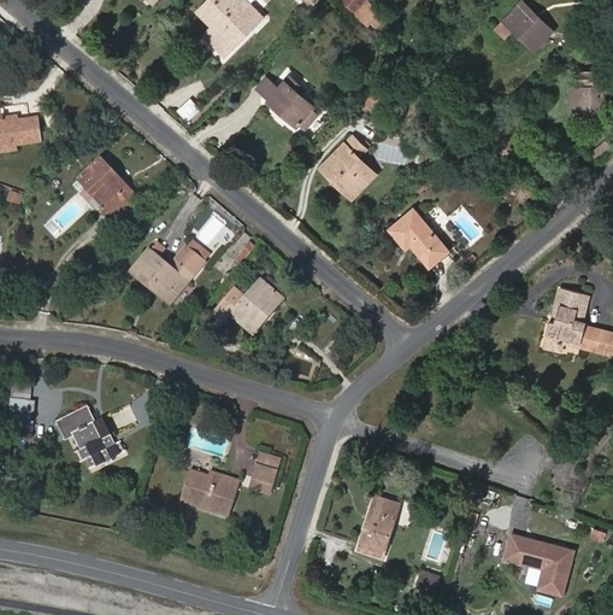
[(246,23),(234,11),(245,0),(206,0),(199,9),(213,23),(207,29),(213,36),(211,40),(224,53),(249,27),(246,23)]
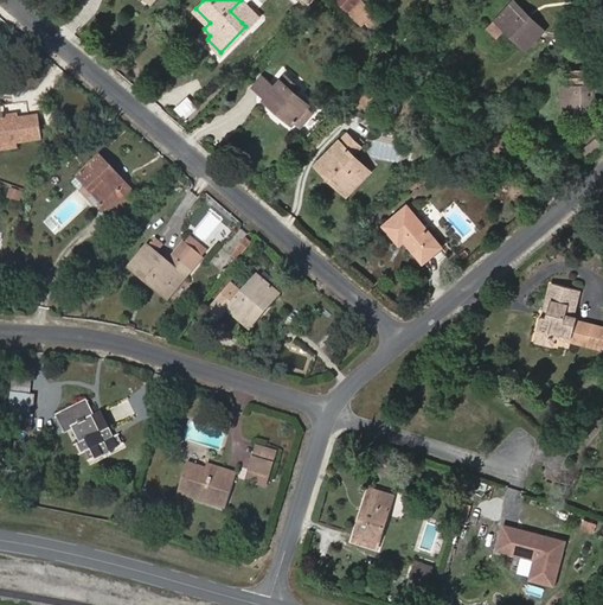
[(242,23),(252,12),(241,0),(230,11),(242,23)]
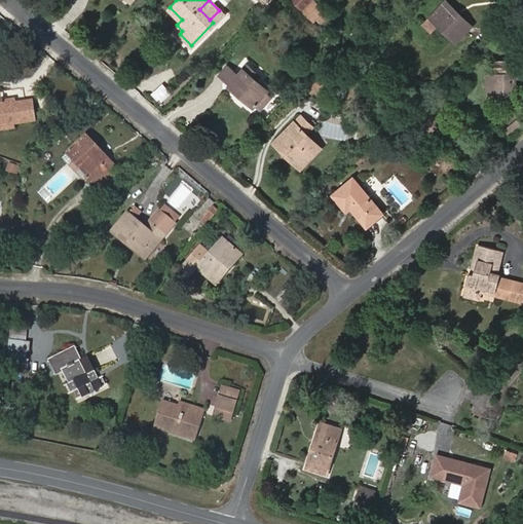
[(289,0),(300,10),(309,0),(289,0)]
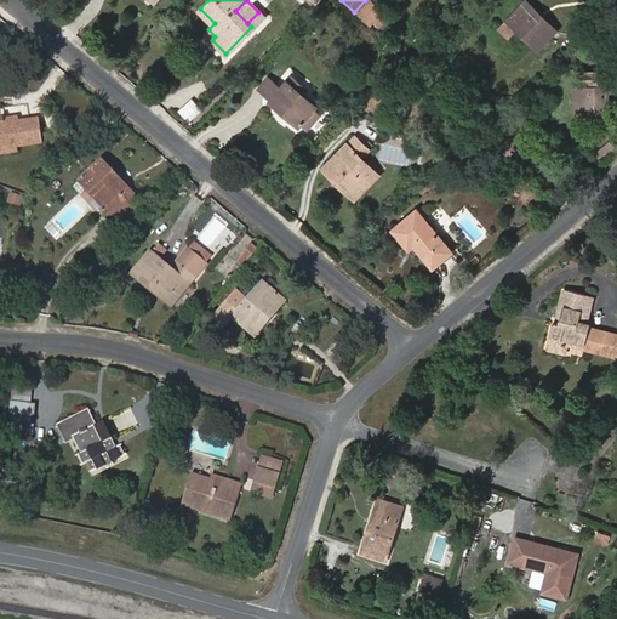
[(366,23),(378,11),(367,0),(365,0),(354,12),(366,23)]
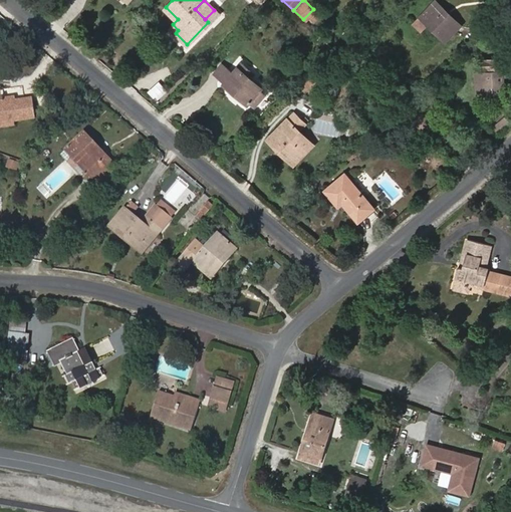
[(447,12),(436,0),(434,0),(432,2),(444,15),(447,12)]
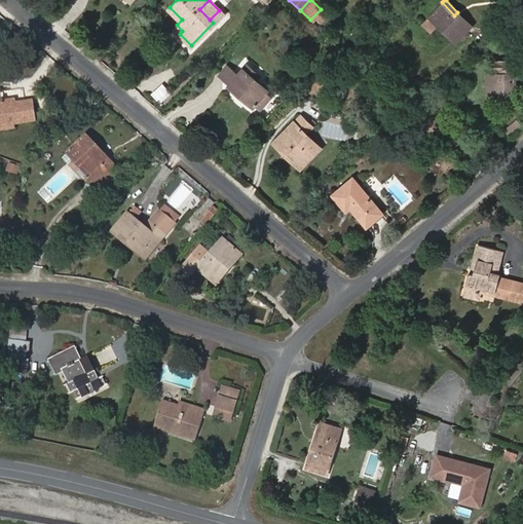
[(457,12),(454,15),(442,2),(422,23),(430,30),(436,24),(454,40),(470,24),(457,12)]
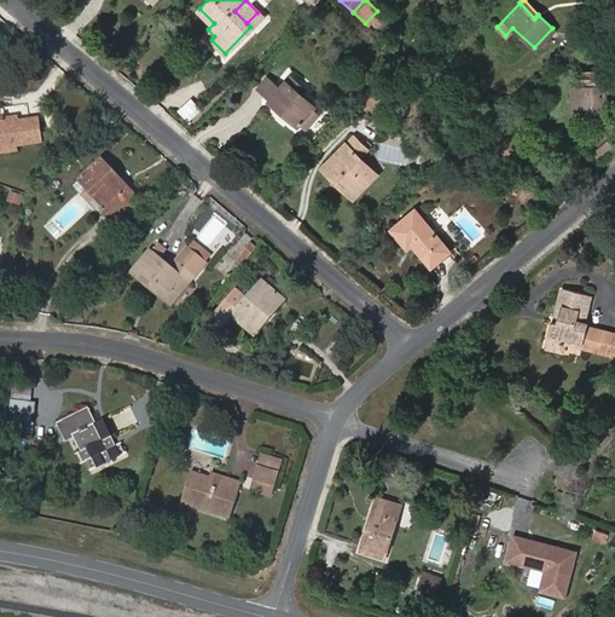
[(208,29),(204,33),(212,40),(214,36),(208,29)]
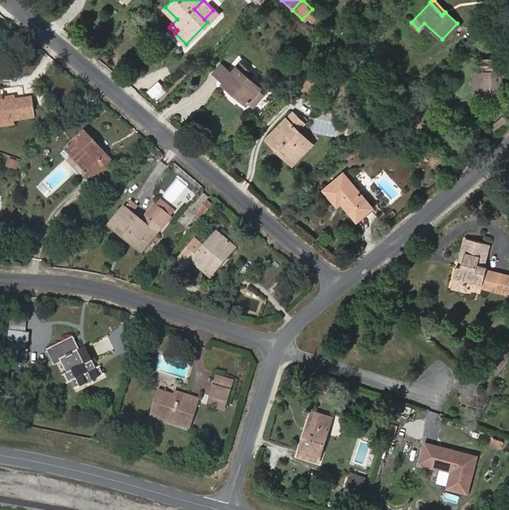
[(324,54),(331,47),(317,34),(311,41),(324,54)]
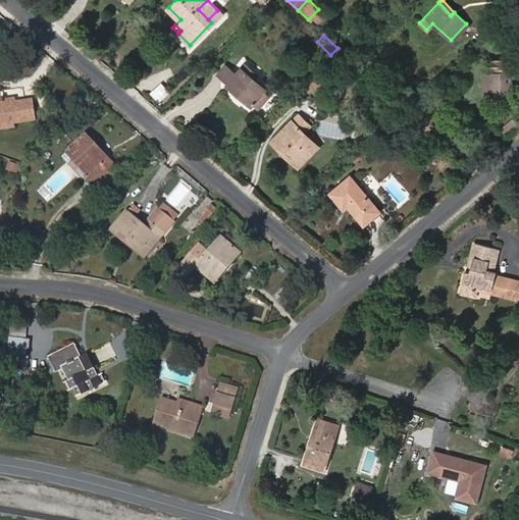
[(511,98),(510,76),(510,70),(515,69),(514,58),(489,60),(490,72),(488,72),(488,94),(489,100),(511,98)]
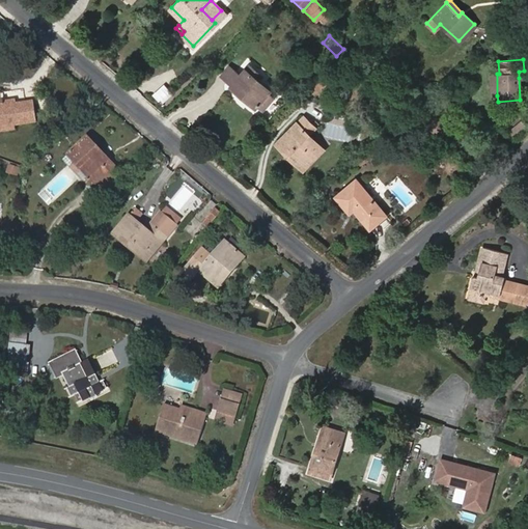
[(519,78),(527,76),(527,59),(523,59),(524,71),(519,72),(519,78)]
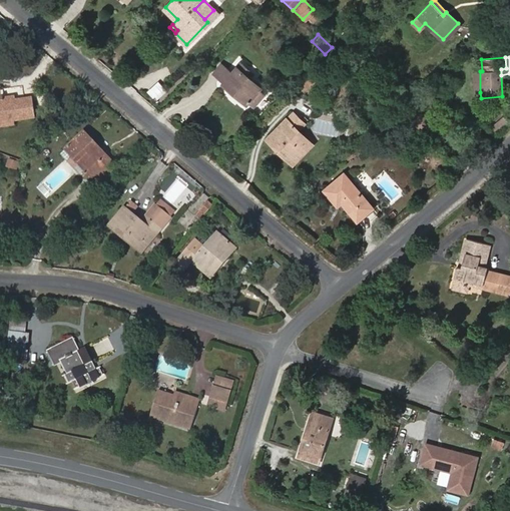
[(220,60),(210,71),(221,81),(231,71),(220,60)]
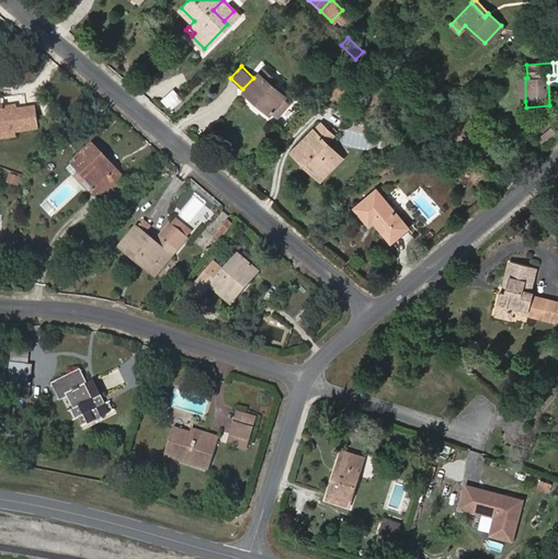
[(283,97),(283,95),(271,84),(276,79),(262,68),(253,78),(242,89),(269,113),(270,112),(270,111),(283,97)]
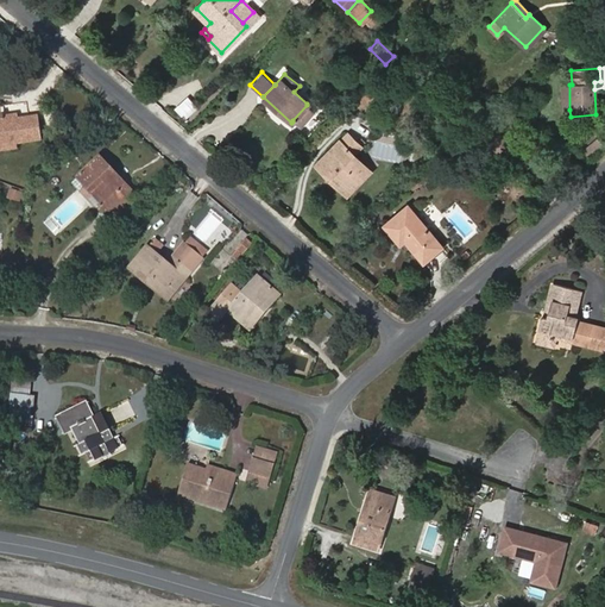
[(364,113),(376,100),(364,89),(353,101),(364,113)]
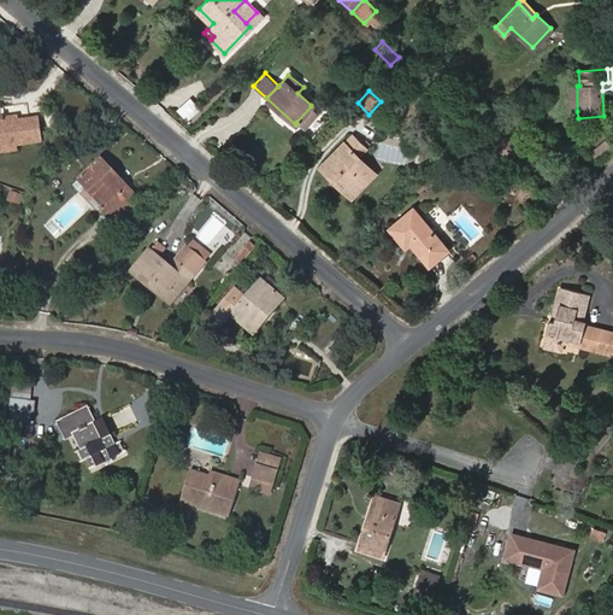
[(187,117),(200,106),(190,94),(177,106),(187,117)]
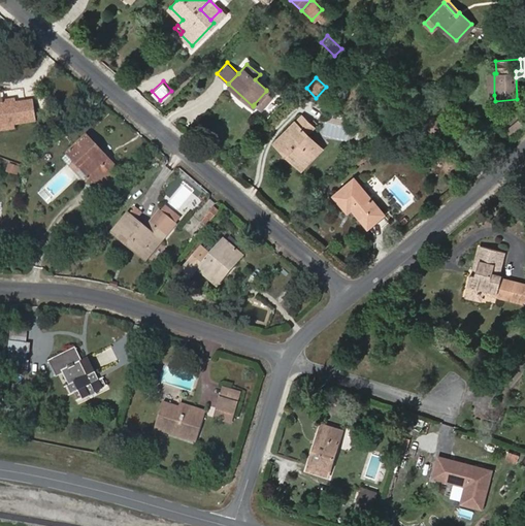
[(254,105),(260,110),(272,97),(266,91),(254,104),(254,105)]
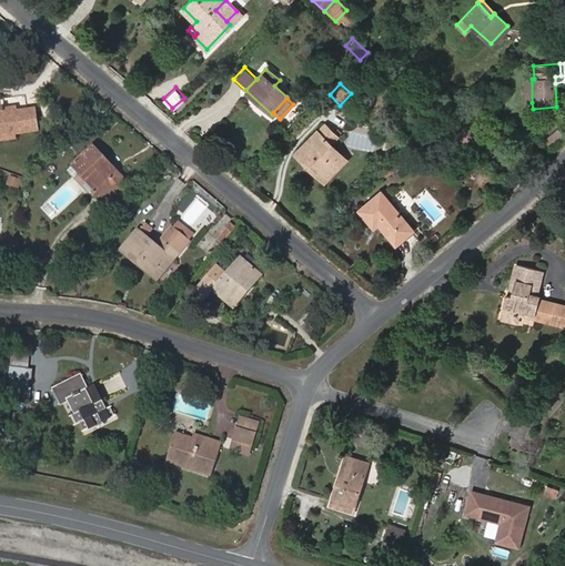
[(13,133),(37,130),(33,108),(16,110),(3,112),(2,108),(0,108),(0,140),(13,138),(13,133)]
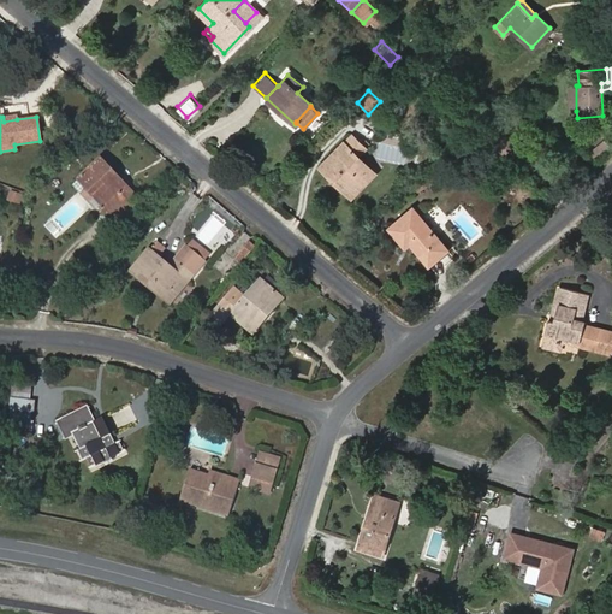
[(503,145),(509,139),(495,125),(489,131),(503,145)]
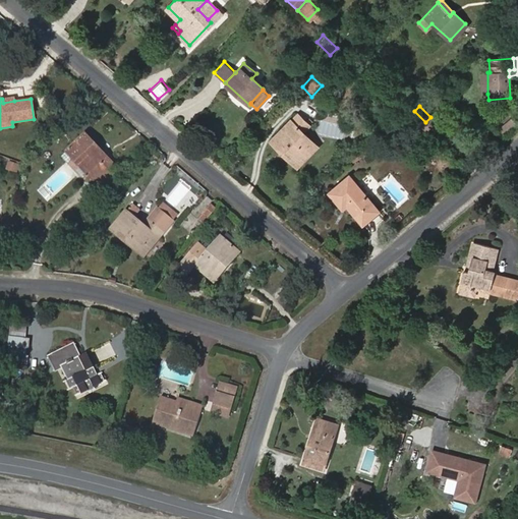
[(298,163),(315,145),(302,131),(298,127),(304,120),(296,112),(270,139),(280,150),(282,148),(298,163)]
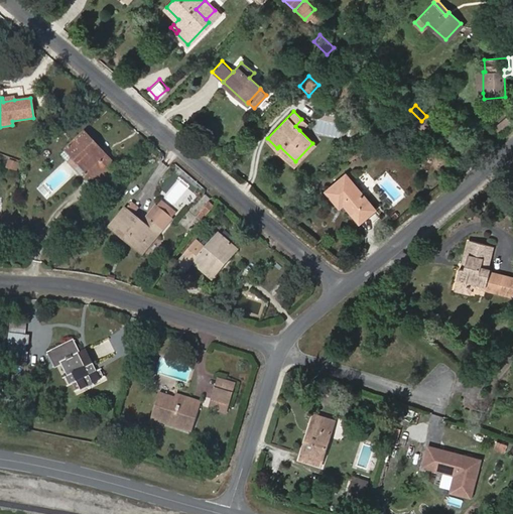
[(493,126),(499,132),(512,121),(506,114),(493,126)]
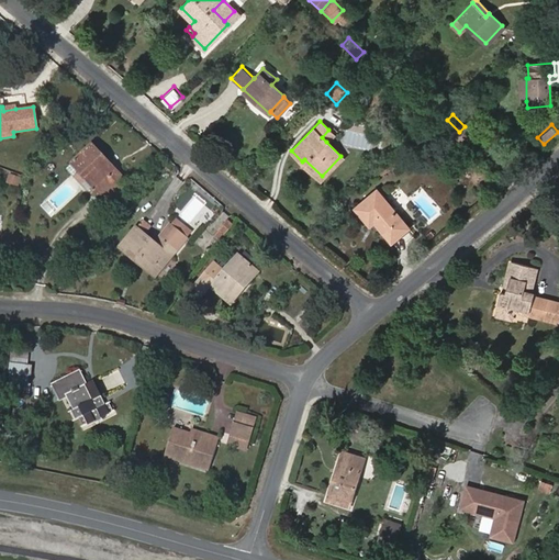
[(322,137),(326,142),(333,135),(328,130),(322,137)]
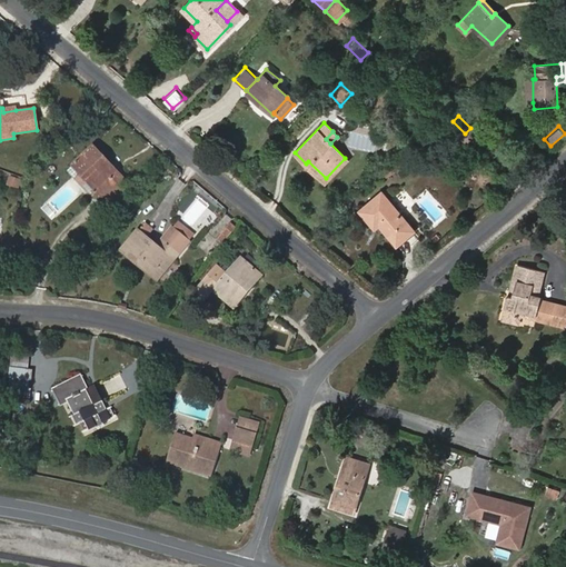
[(86,181),(90,177),(99,186),(110,175),(103,168),(107,163),(90,147),(71,166),(86,181)]
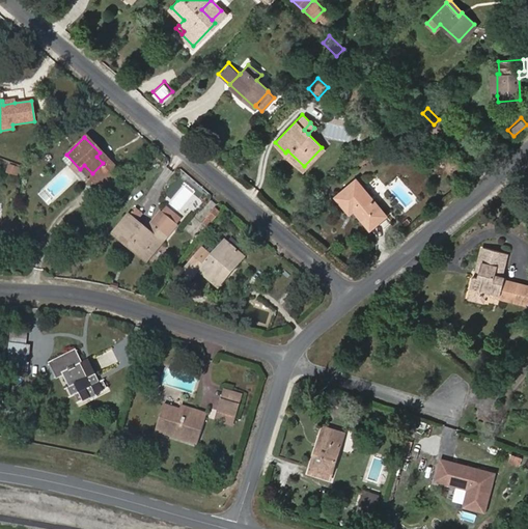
[(285,152),(302,169),(304,166),(287,150),(285,152)]
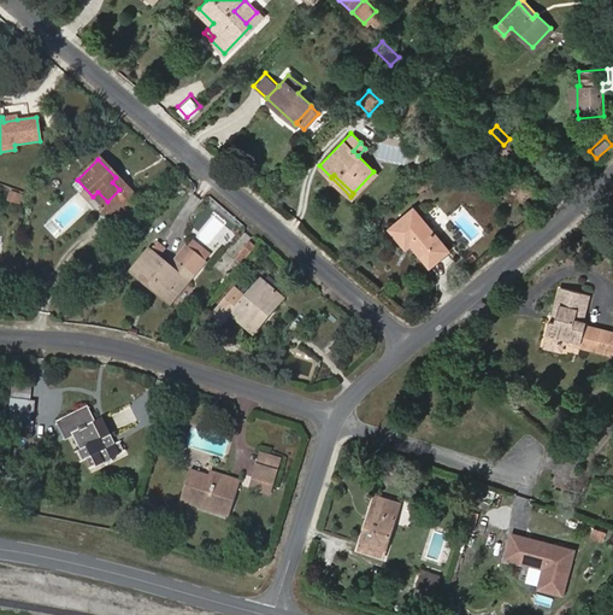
[(116,177),(112,182),(119,189),(127,198),(130,193),(116,177)]
